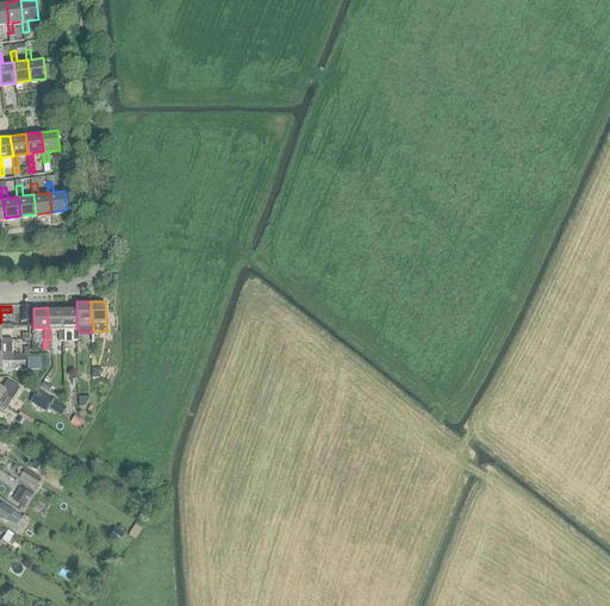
[(48,329),(50,329),(50,328),(58,328),(58,338),(64,338),(64,329),(62,329),(62,307),(48,307),(48,329)]
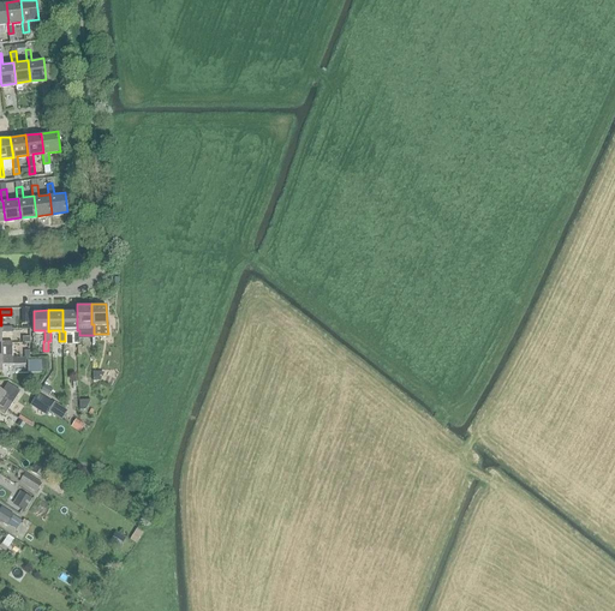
[(77,310),(63,310),(63,331),(65,331),(65,341),(65,342),(77,341),(77,340),(79,340),(79,335),(79,330),(77,330),(77,310)]
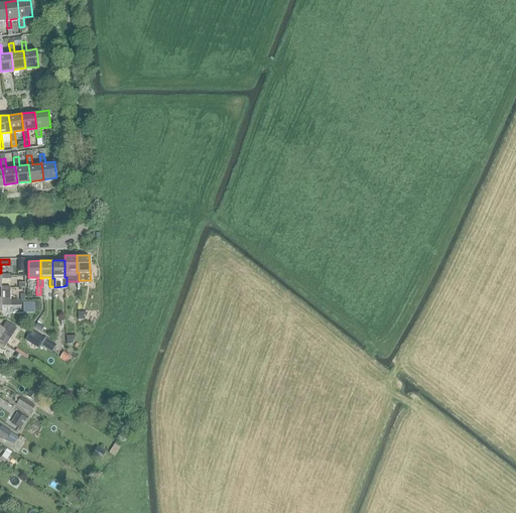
[(9,272),(1,272),(1,273),(0,273),(0,285),(1,285),(1,284),(1,276),(10,276),(9,272)]
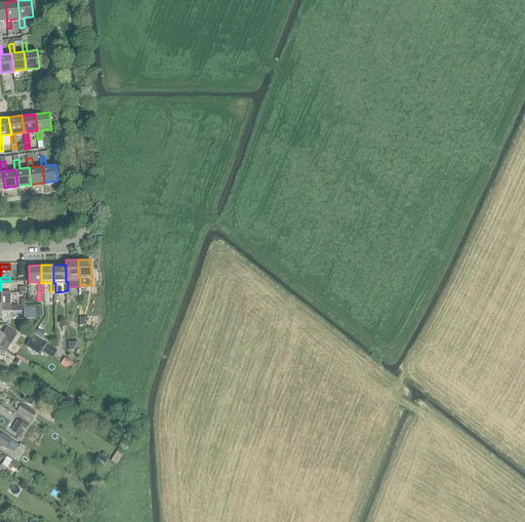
[(0,290),(0,303),(1,304),(1,302),(10,302),(9,289),(1,289),(1,290),(0,290)]
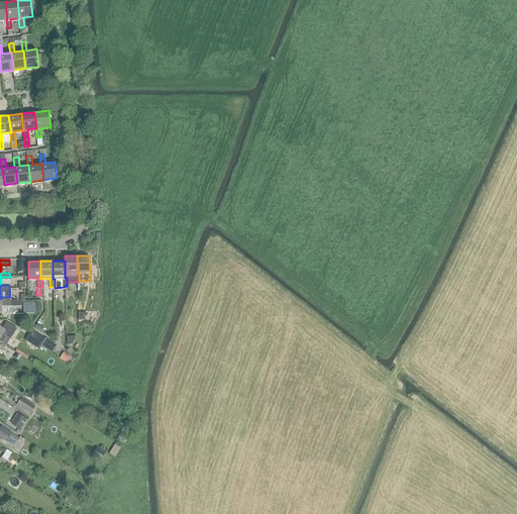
[(0,311),(1,311),(1,304),(21,303),(21,298),(10,298),(10,297),(1,297),(1,299),(0,298),(0,311)]
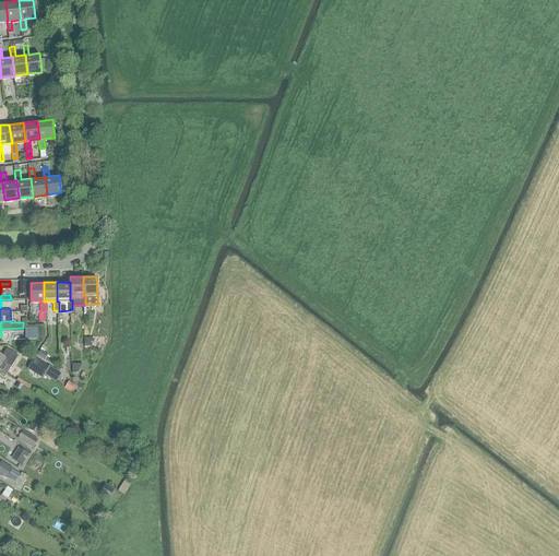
[(34,323),(35,334),(44,333),(43,322),(34,323)]
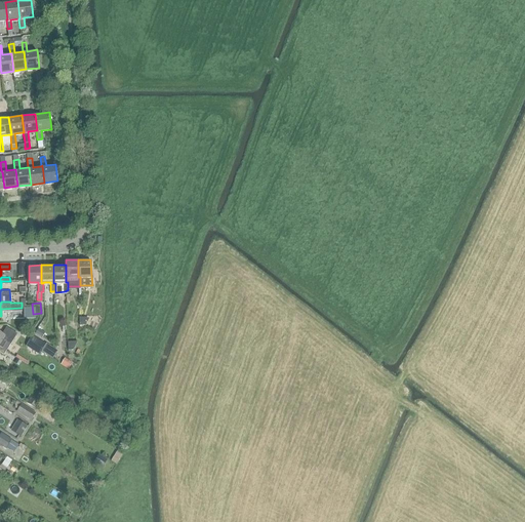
[(89,315),(79,315),(79,322),(85,323),(89,315)]
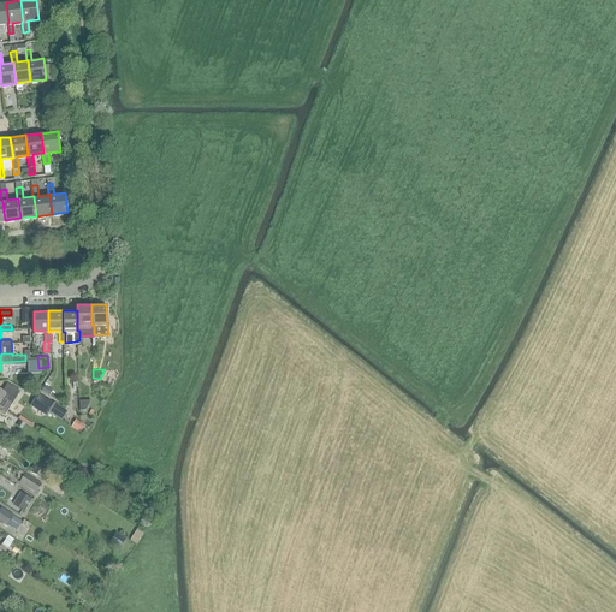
[(0,403),(3,405),(7,398),(12,400),(21,388),(7,380),(1,390),(0,388),(0,403)]
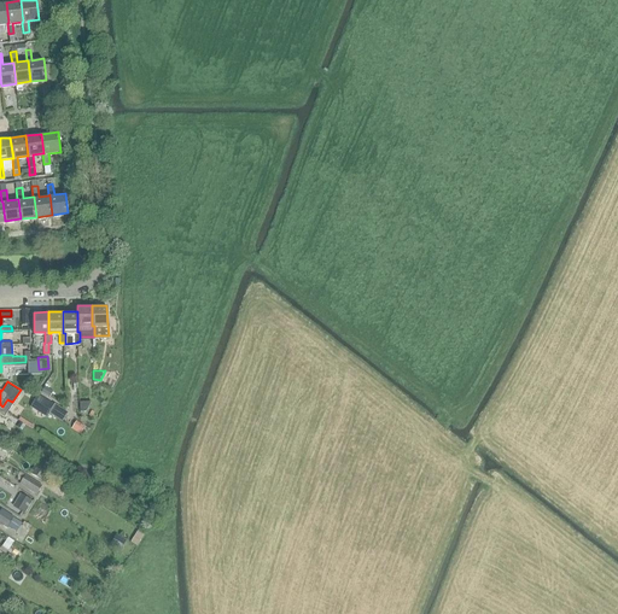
[(40,389),(50,393),(53,387),(45,382),(40,389)]
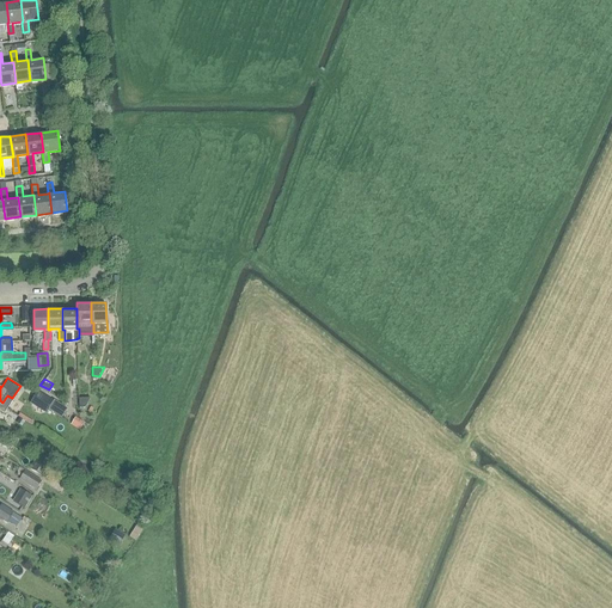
[(37,387),(31,397),(47,406),(53,397),(37,387)]
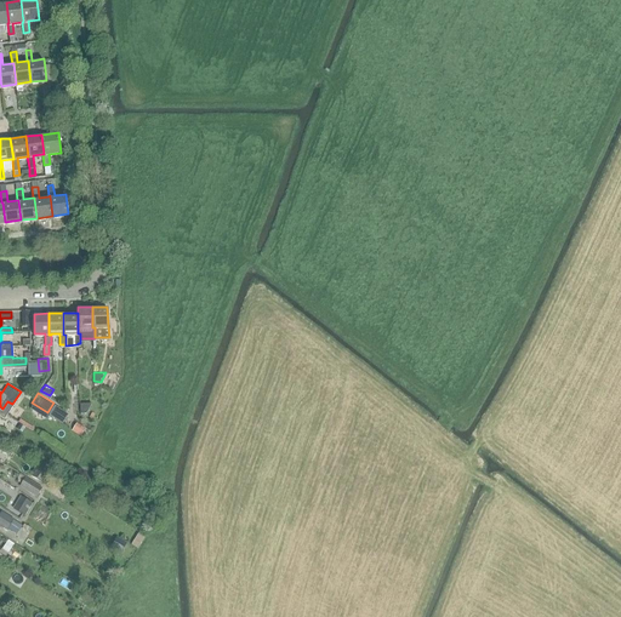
[(85,427),(77,421),(72,427),(80,433),(85,427)]
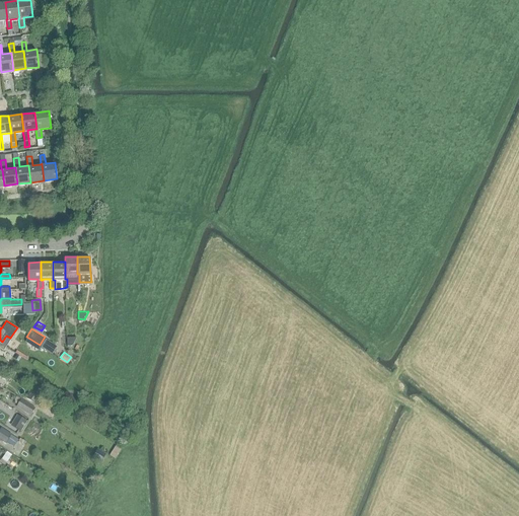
[(29,388),(40,394),(45,388),(33,381),(29,388)]
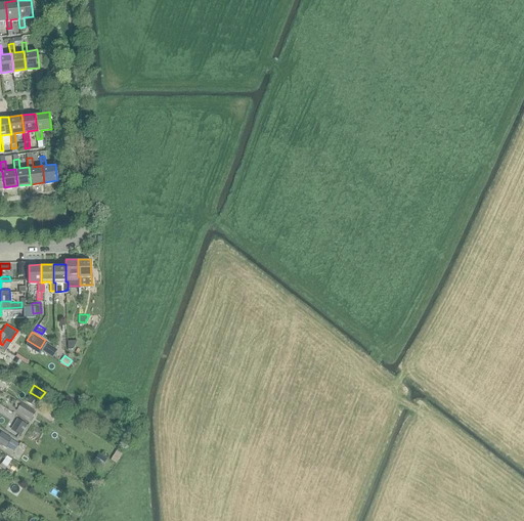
[(30,392),(25,398),(36,405),(40,398),(30,392)]
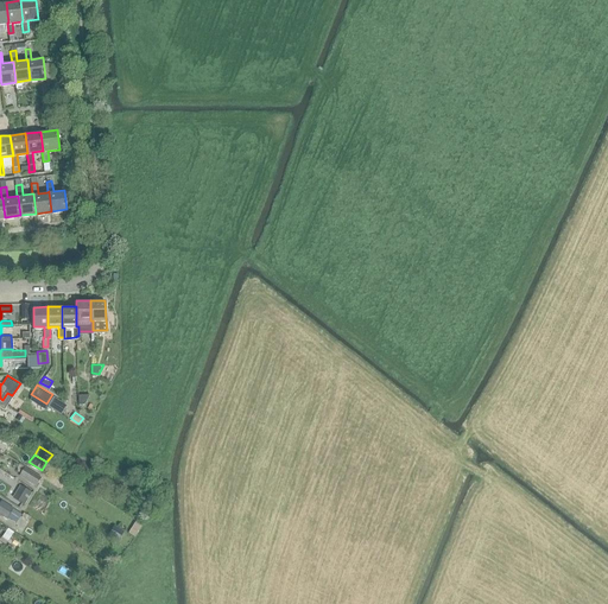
[(19,474),(36,484),(42,475),(25,464),(19,474)]
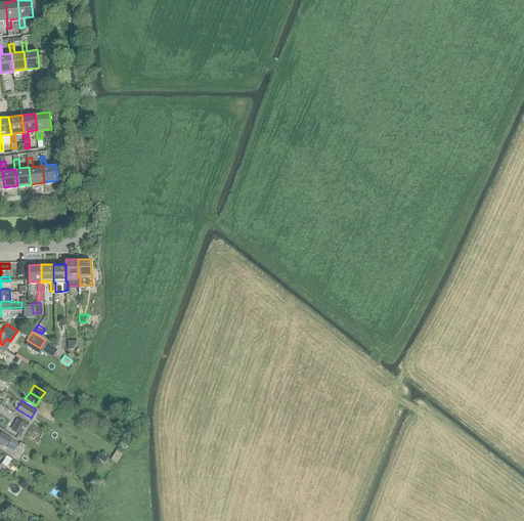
[(17,416),(10,426),(20,433),(27,423),(17,416)]
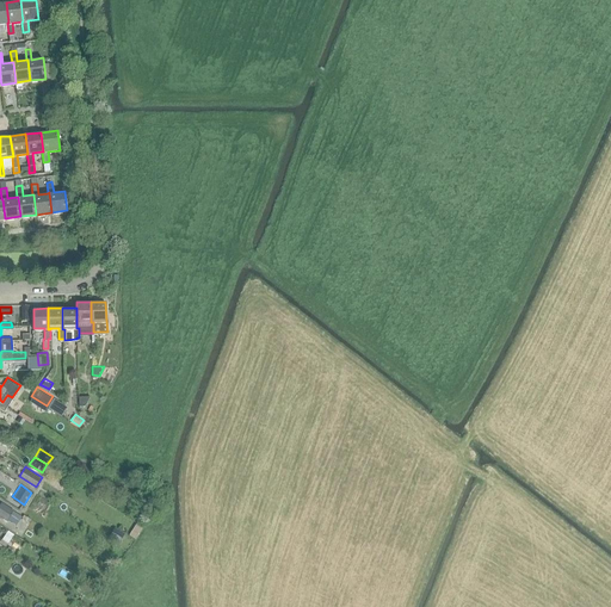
[(13,508),(1,500),(0,501),(0,513),(6,518),(13,508)]
